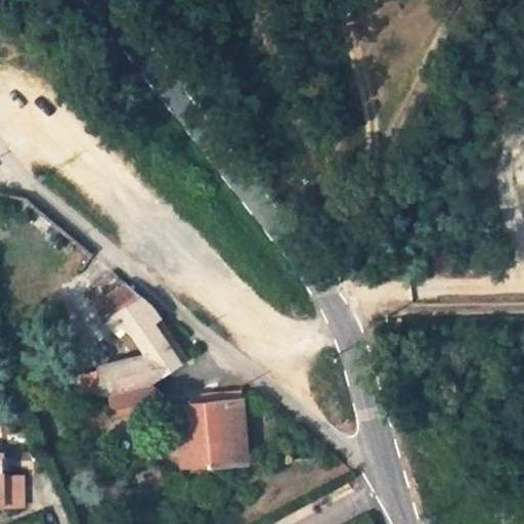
[(128,282),(99,301),(116,314),(132,328),(138,338),(149,354),(163,375),(181,363),(156,323),(163,318),(156,308),(128,282)]
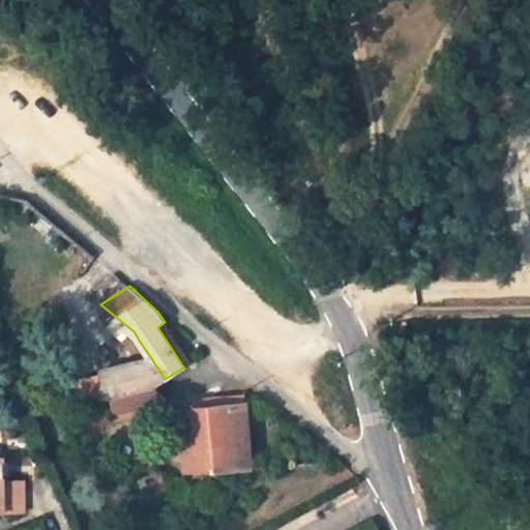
[(117,318),(111,324),(135,347),(140,342),(134,331),(117,318)]
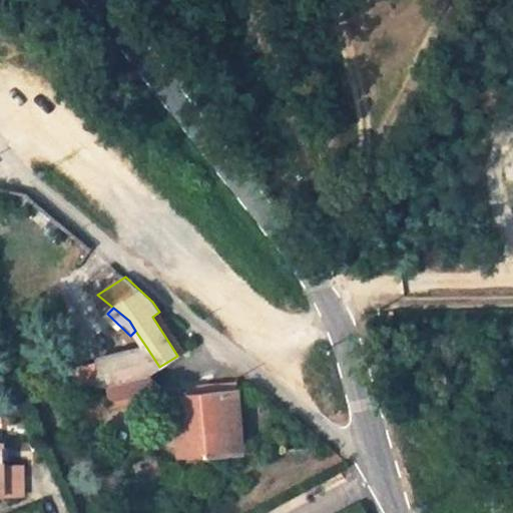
[(186,350),(159,312),(152,317),(177,356),(186,350)]
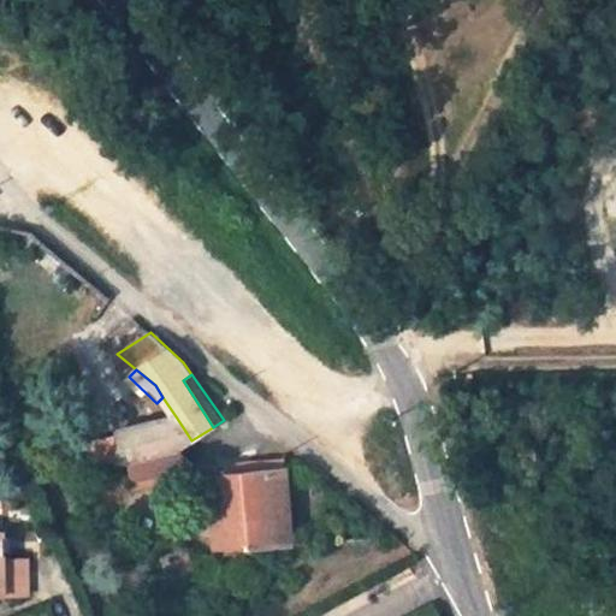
[(176,416),(158,421),(177,449),(191,440),(176,416)]
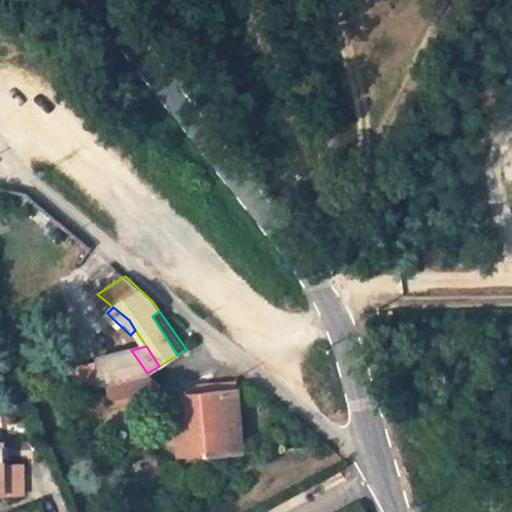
[(131,350),(97,360),(103,383),(108,382),(147,373),(131,350)]
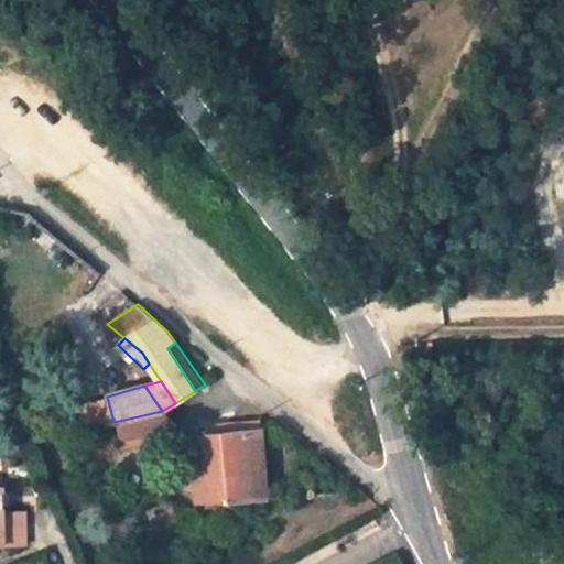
[(107,397),(85,403),(90,429),(114,422),(107,397)]
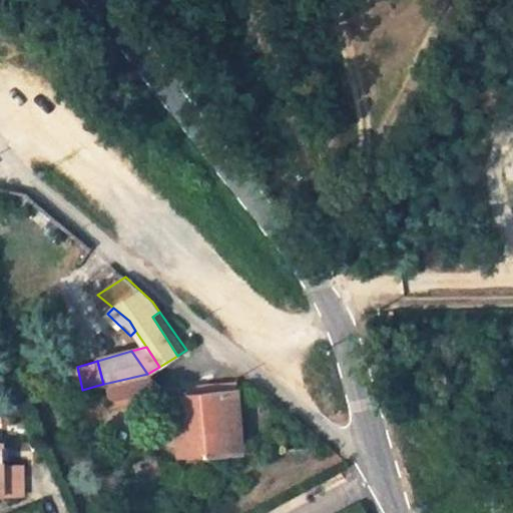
[(108,383),(112,403),(157,389),(147,374),(108,383)]
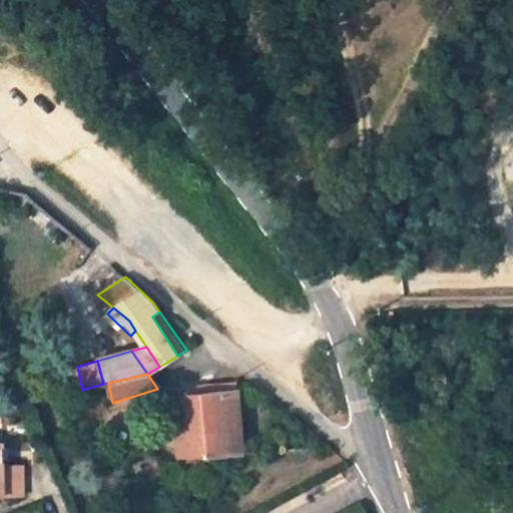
[(216,383),(216,393),(201,394),(186,395),(174,396),(178,456),(186,454),(187,464),(227,462),(226,453),(241,453),(237,382),(216,383)]
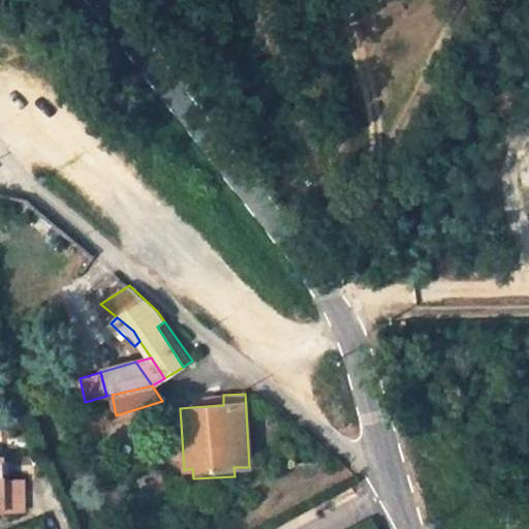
[(208,406),(208,399),(191,400),(192,407),(208,406)]
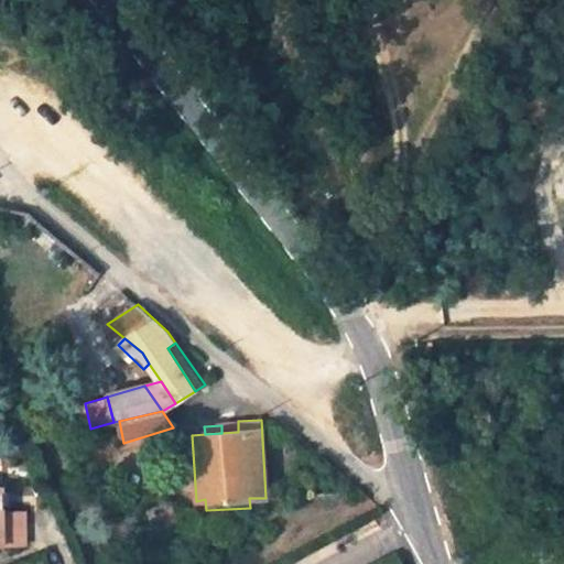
[(4,513),(4,488),(0,487),(0,545),(28,546),(28,512),(4,513)]
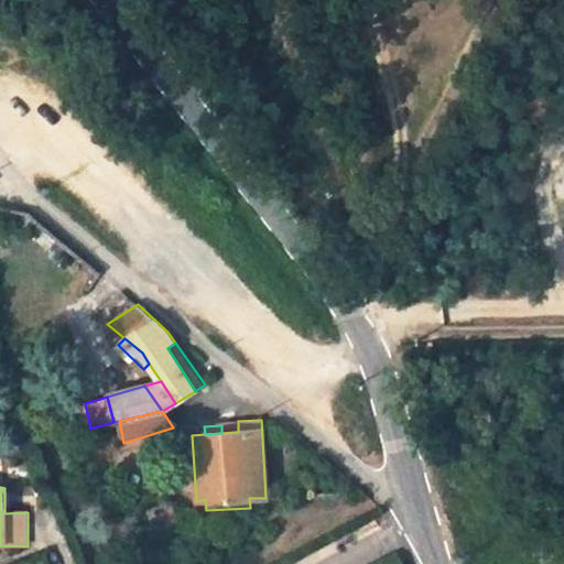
[(175,525),(167,503),(148,511),(155,533),(175,525)]
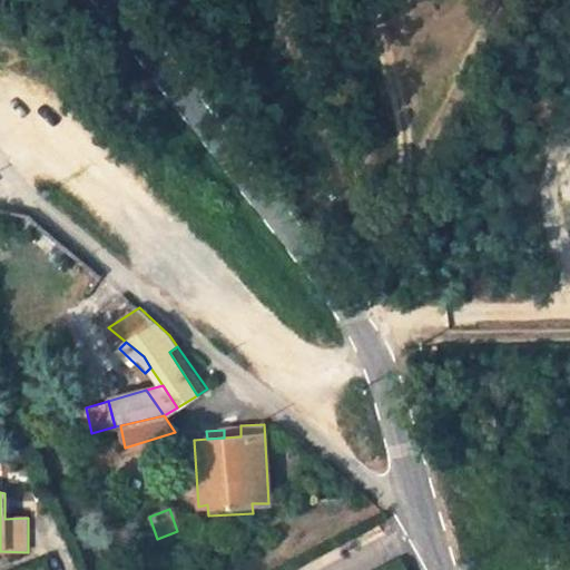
[(161,550),(182,543),(177,531),(157,539),(161,550)]
